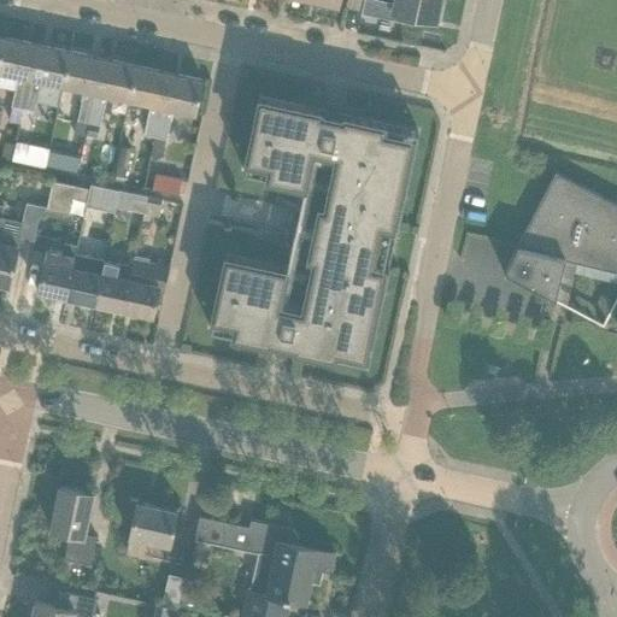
[(364,0),(347,0),(346,7),(363,12),(364,0)]
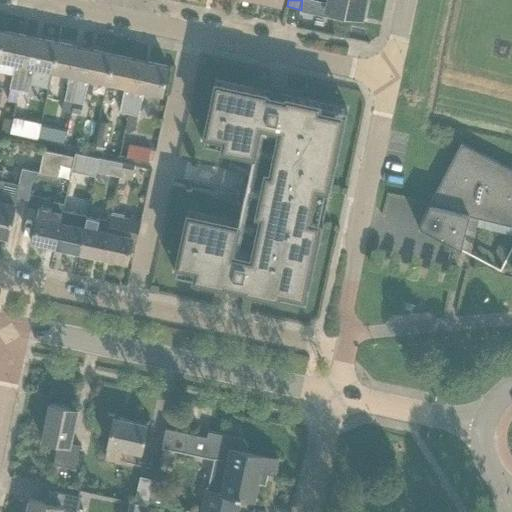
[(362,18),(365,0),(326,0),(326,3),(310,0),(308,0),(306,12),(325,16),(326,11),(362,18)]
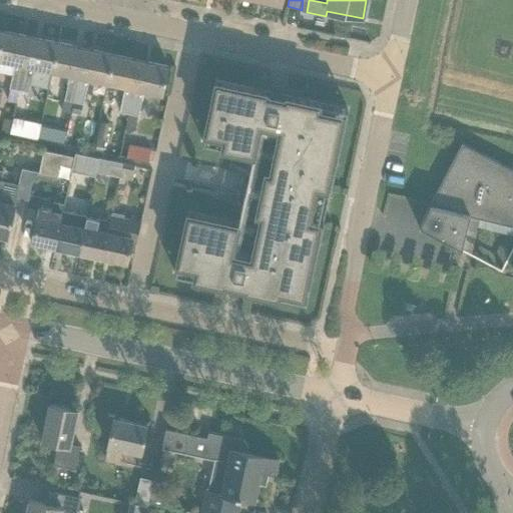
[(18,90),(19,91),(19,90),(30,37),(3,31),(0,43),(0,59),(14,63),(9,89),(10,89),(18,90)]
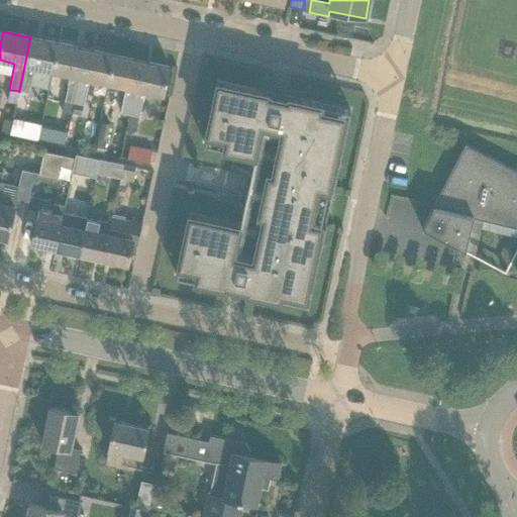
[(59,43),(30,37),(19,91),(19,92),(17,98),(26,100),(27,94),(28,94),(32,77),(33,78),(35,68),(53,72),(59,43)]
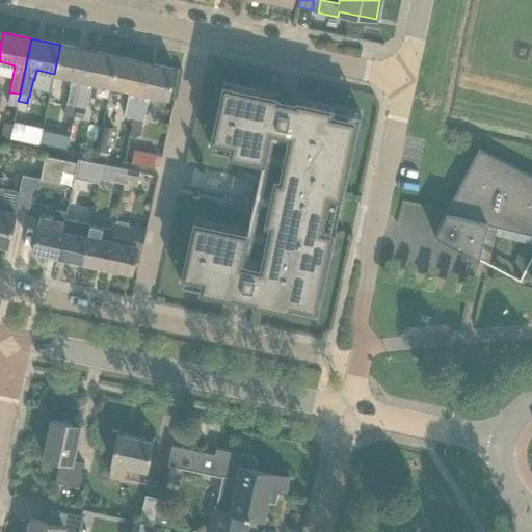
[(67,104),(77,105),(88,51),(60,45),(54,74),(72,78),(67,104)]
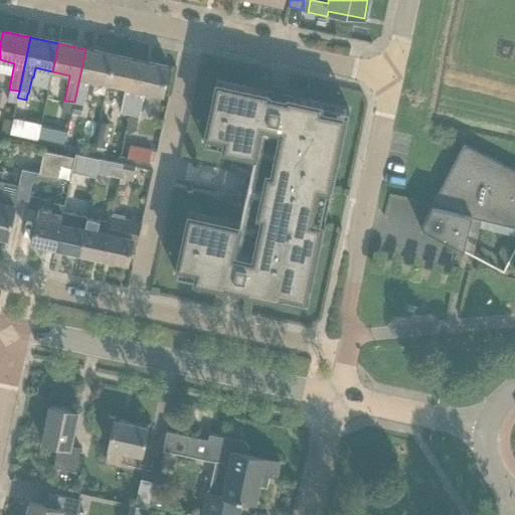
[(83,104),(87,89),(88,79),(108,83),(114,55),(86,49),(74,102),(83,104)]
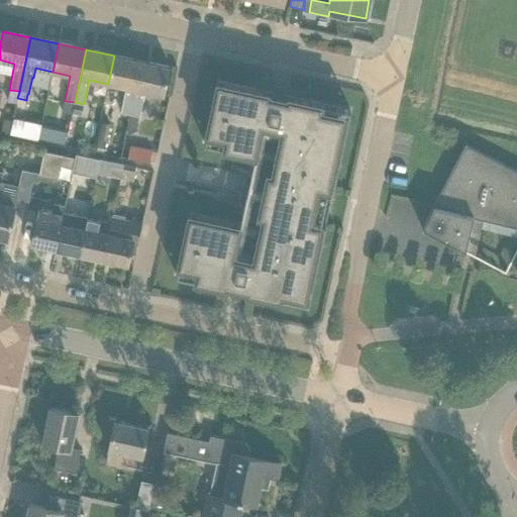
[(120,112),(128,114),(130,114),(141,62),(114,56),(108,84),(125,87),(120,112)]
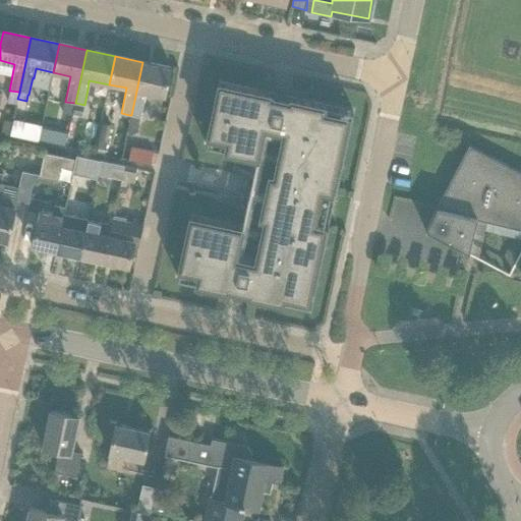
[(131,115),(129,115),(125,132),(136,134),(139,117),(146,92),(165,97),(171,68),(142,62),(131,115)]
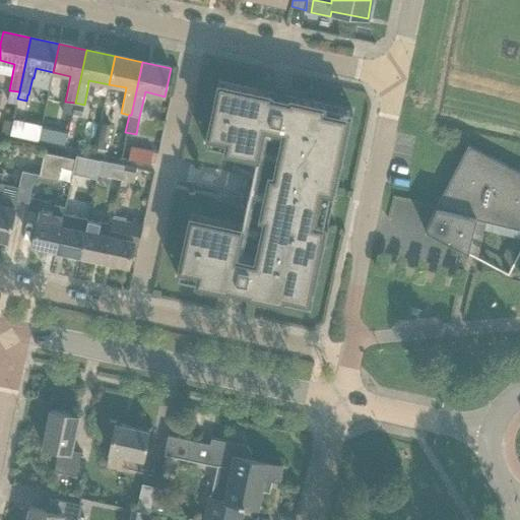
[(177,276),(310,306),(352,112),(219,82),(205,145),(253,155),(238,223),(190,213),(177,276)]
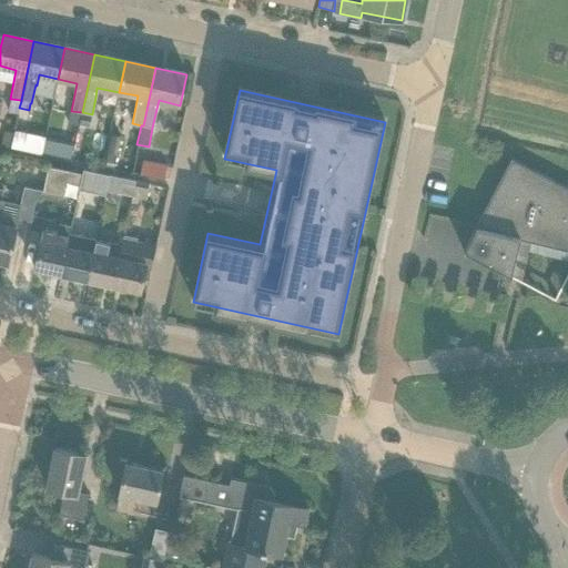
[(11,99),(8,112),(17,114),(20,100),(11,99)]
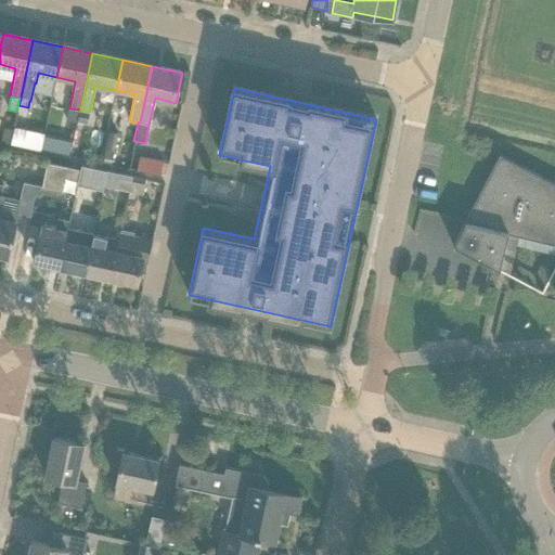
[(76,123),(78,110),(69,108),(67,121),(76,123)]
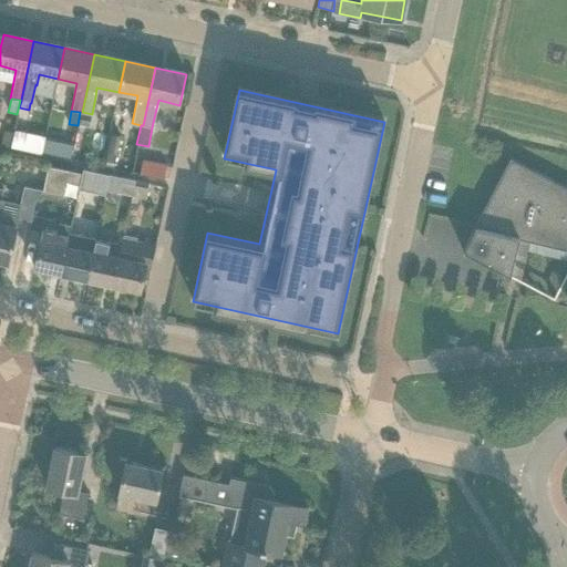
[(91,115),(82,113),(80,125),(89,126),(91,115)]
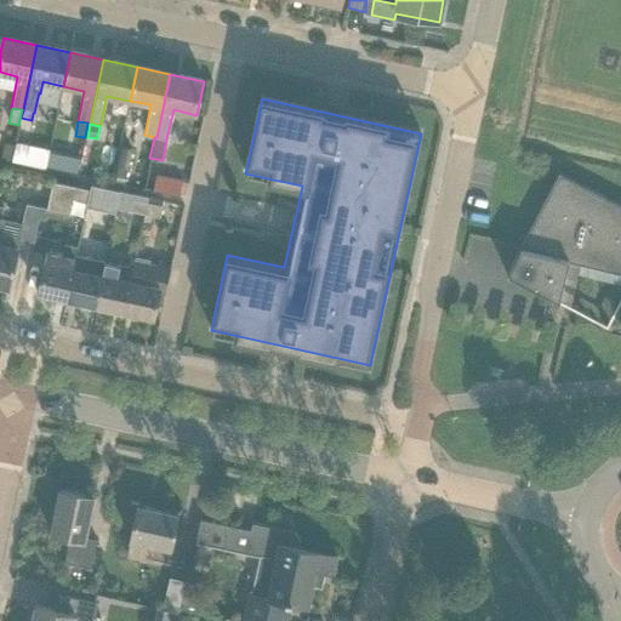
[(123,141),(134,143),(136,130),(125,127),(123,141)]
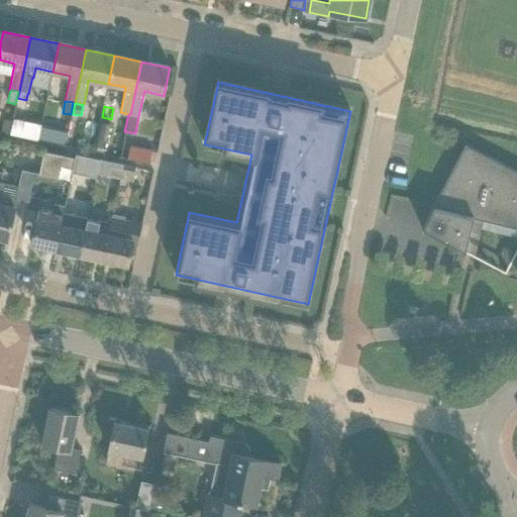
[(4,127),(66,139),(69,125),(7,113),(4,127)]
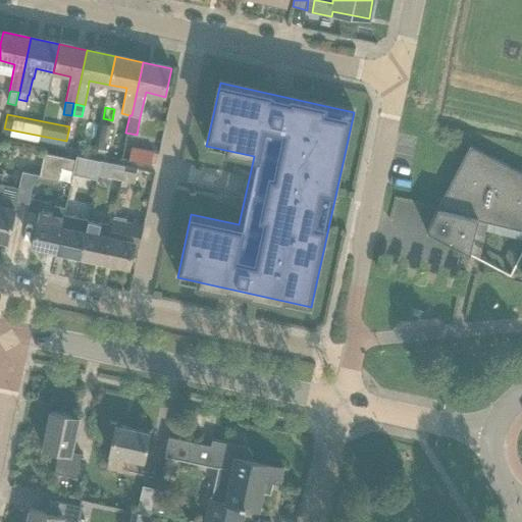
[(111,125),(102,124),(99,141),(97,153),(105,155),(111,125)]
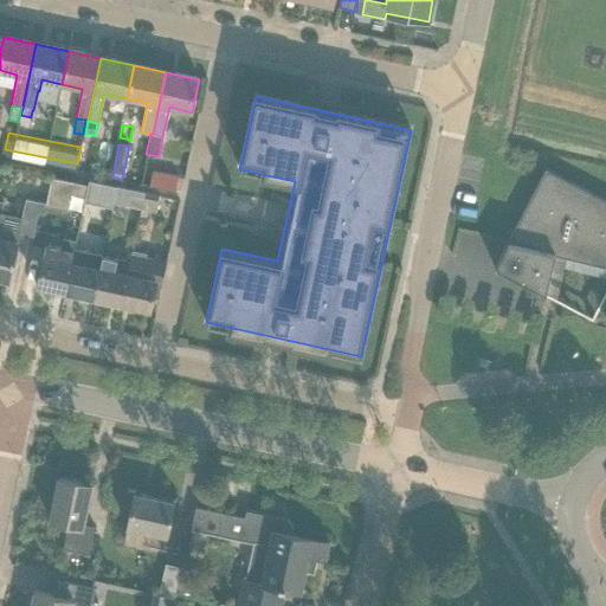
[(605,266),(605,200),(546,169),(509,238),(494,268),(545,295),(554,256),(560,257),(605,266)]
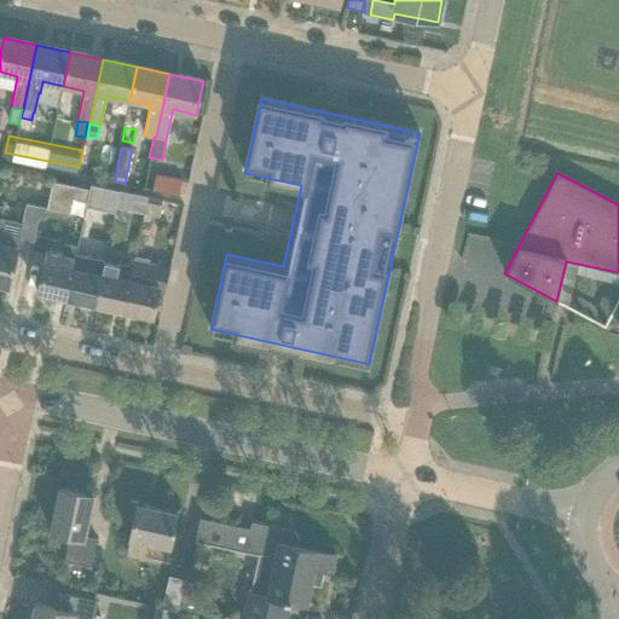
[(181,181),(155,177),(152,191),(179,195),(181,181)]
